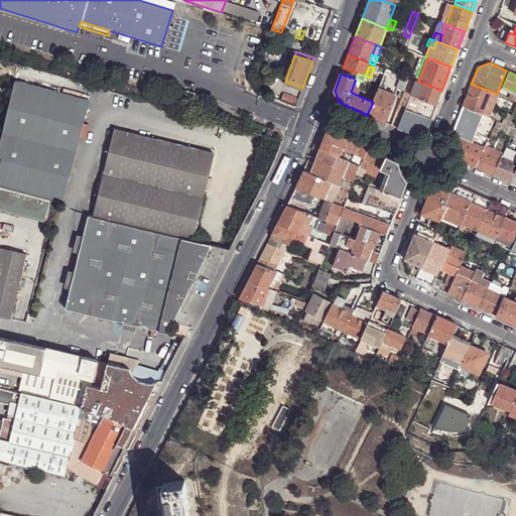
[(409,79),(401,76),(396,88),(404,91),(404,89),(409,79)]
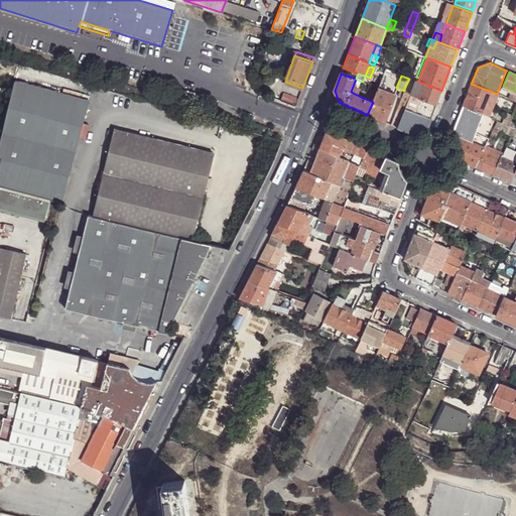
[(16,81),(0,143),(0,184),(3,186),(63,202),(91,101),(16,81)]
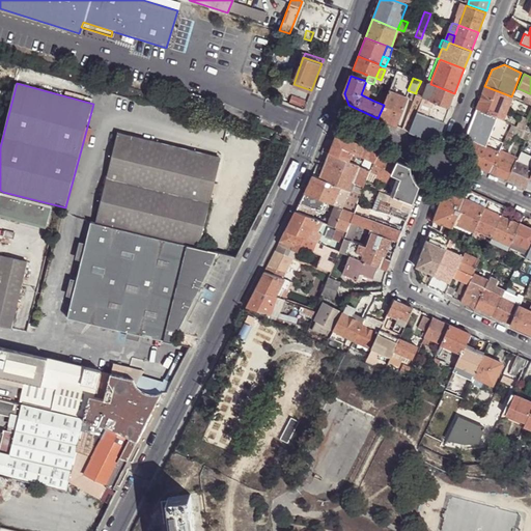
[(428,83),(423,98),(431,101),(437,86),(430,84),(428,83)]
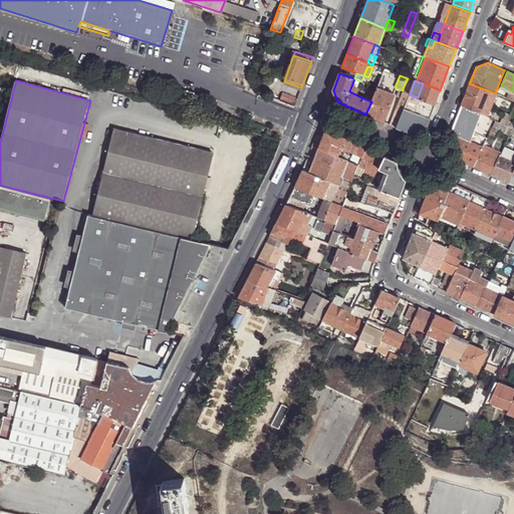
[(423,83),(418,97),(435,104),(440,90),(423,83)]
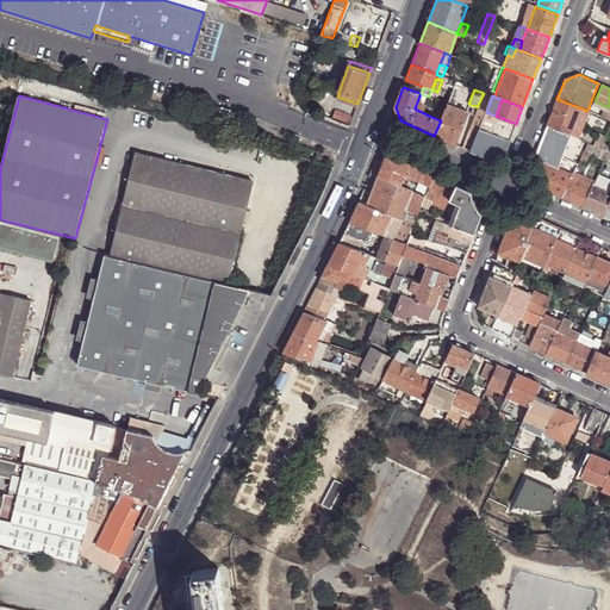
[(573,130),(582,109),(556,99),(547,125),(571,135),(573,130)]
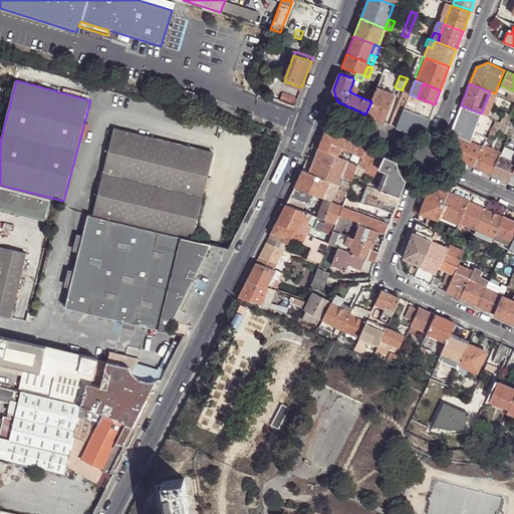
[(371,101),(365,114),(382,121),(394,94),(376,88),(371,101)]
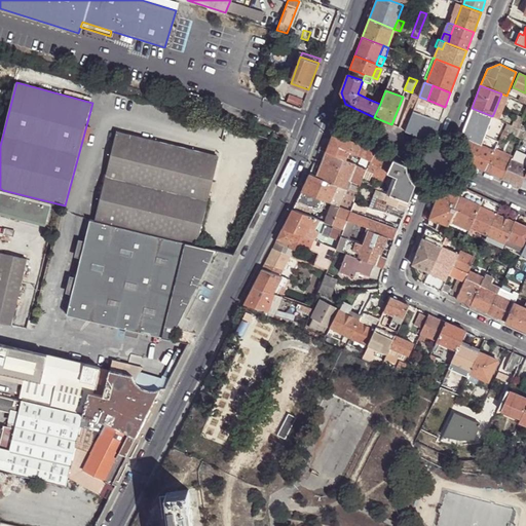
[(419,97),(413,95),(411,94),(404,112),(411,115),(405,130),(417,137),(436,130),(445,107),(427,100),(419,97)]
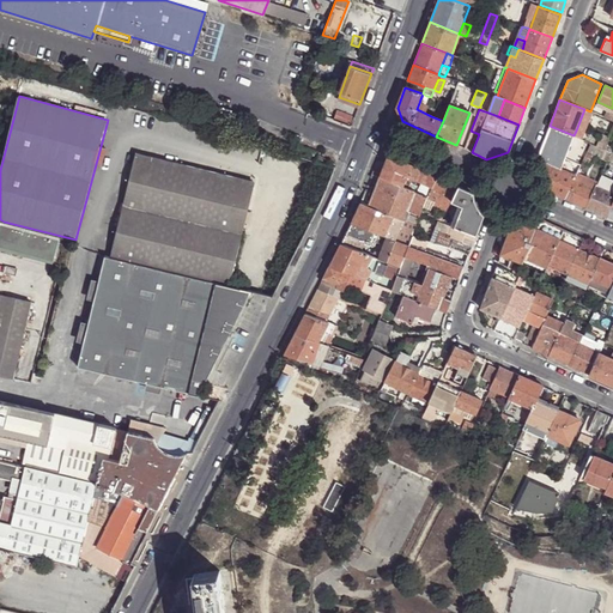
[(581,133),(590,111),(584,109),(576,131),(581,133)]
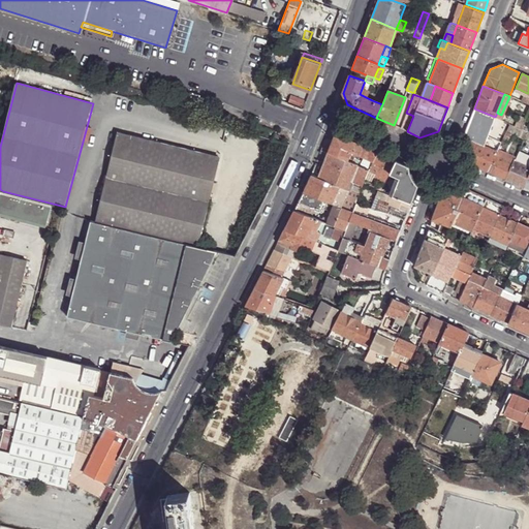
[(290,97),(287,103),(303,110),(306,102),(290,97)]
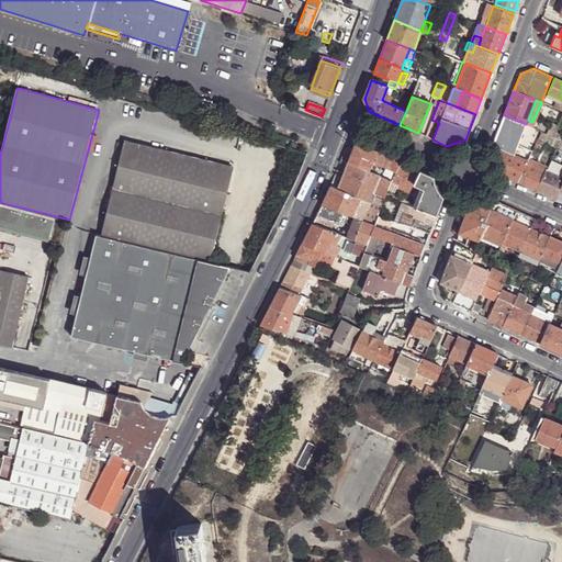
[(526,124),(504,115),(492,146),(513,156),(526,124)]
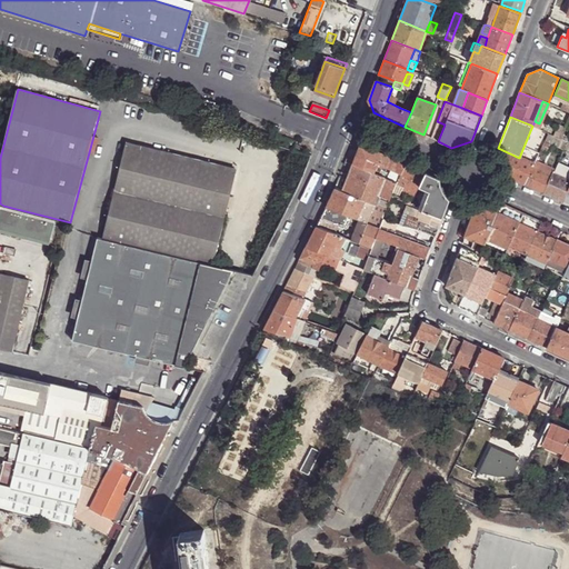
[(445,125),(437,121),(430,139),(438,141),(445,125)]
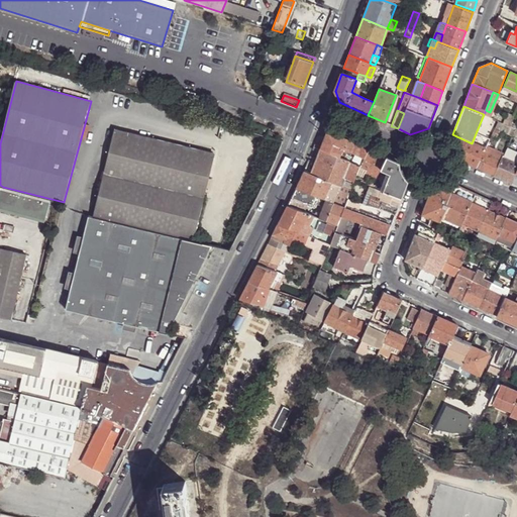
[(493,132),(496,127),(498,122),(492,118),(487,129),(493,132)]
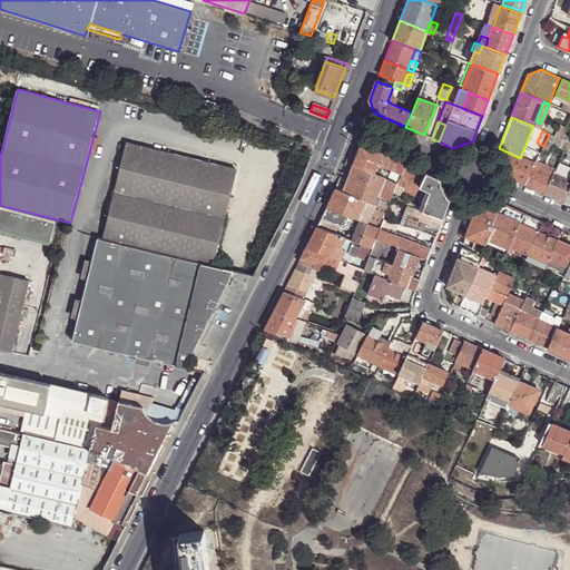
[(559,146),(562,140),(558,138),(549,135),(547,140),(559,146)]
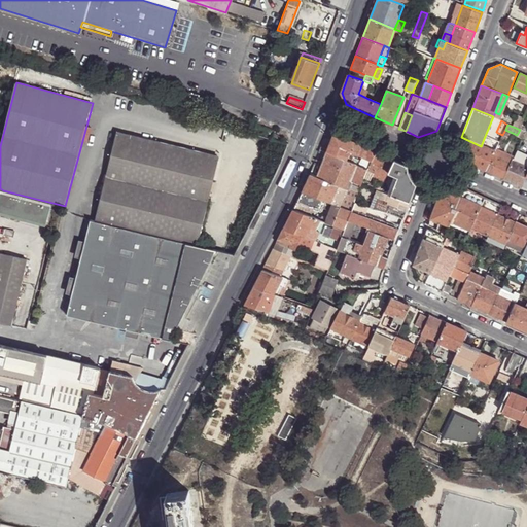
[(117,132),(96,220),(198,246),(219,156),(117,132)]
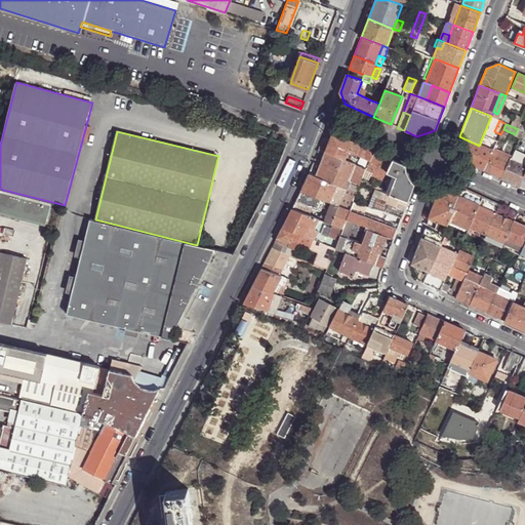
[(373,153),(374,152),(333,132),(332,132),(325,152),(347,160),(350,152),(370,161),(373,153)]
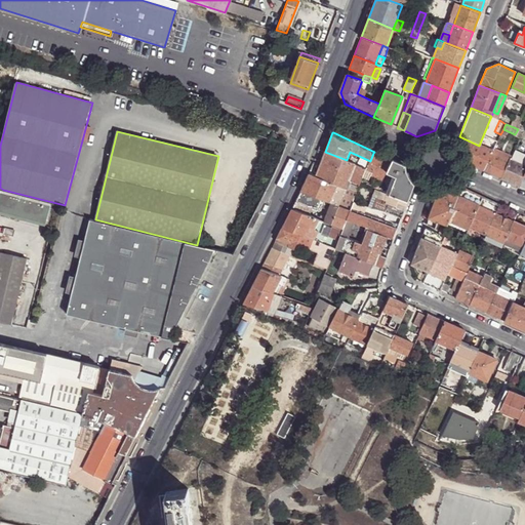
[(487,150),(479,146),(459,136),(457,142),(462,148),(466,155),(467,162),(484,170),(492,152),(487,150)]
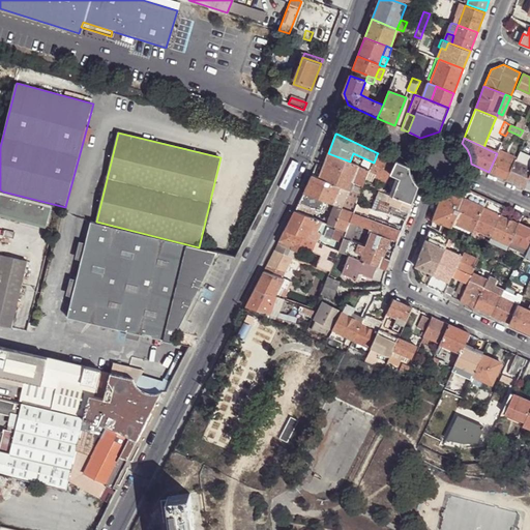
[(497,153),(501,146),(496,144),(492,151),(497,153)]
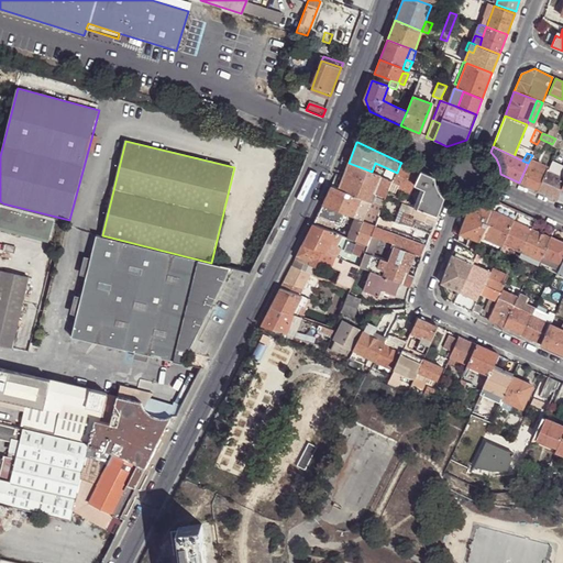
[(343,191),(361,197),(371,201),(372,198),(374,192),(386,197),(389,188),(393,180),(372,172),(349,163),(343,177),(349,179),(344,188),(343,191)]
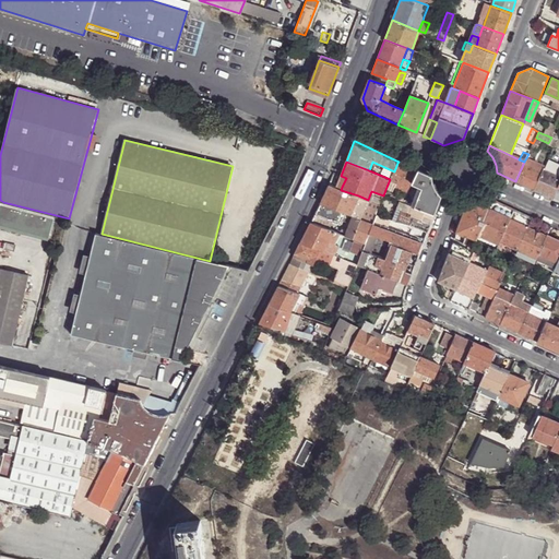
[(408,192),(412,183),(418,170),(399,162),(397,163),(394,171),(390,179),(396,182),(395,186),(399,187),(401,188),(408,192)]
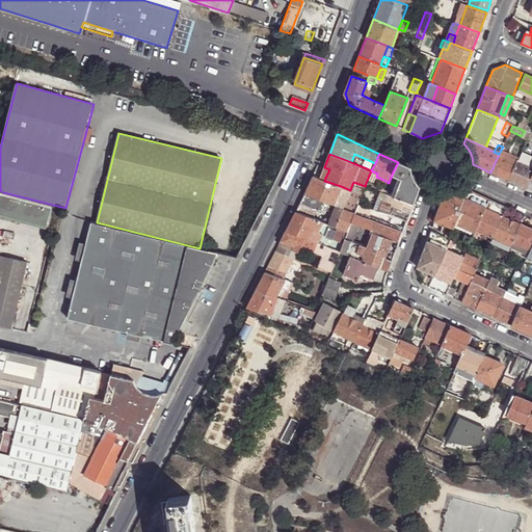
[(516,162),(499,154),(490,173),(508,181),(516,162)]
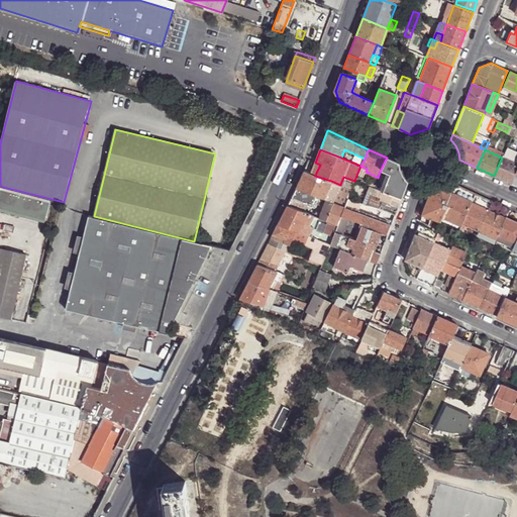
[(391,174),(384,191),(401,198),(408,182),(405,178),(401,171),(400,163),(387,157),(387,158),(381,170),(391,174)]
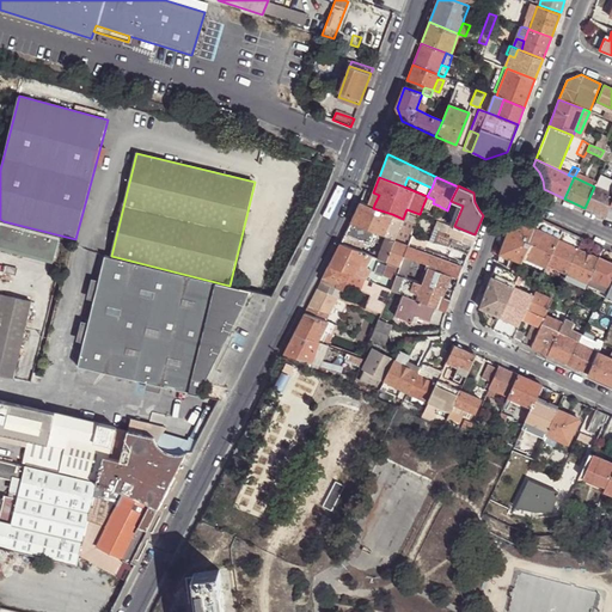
[(611,202),(611,193),(594,187),(585,208),(605,218),(611,202)]
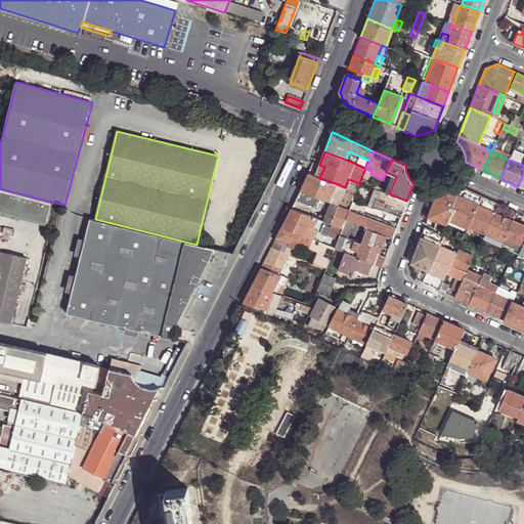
[(365,168),(362,175),(368,179),(369,176),(370,174),(372,171),(365,168)]
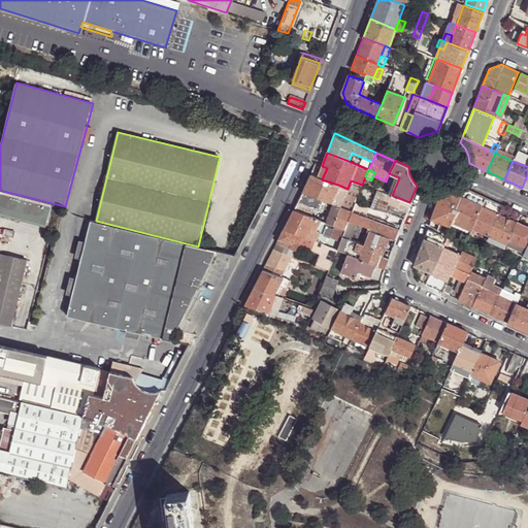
[(310,175),(302,193),(327,201),(330,203),(338,185),(322,179),(318,177),(310,175)]
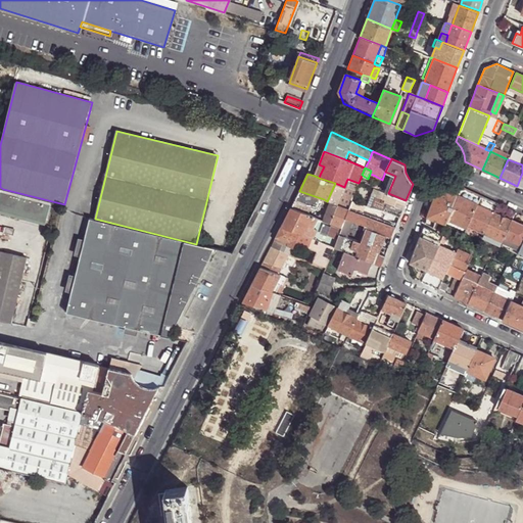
[(331,202),(337,204),(341,195),(344,187),(335,183),(327,201),(331,202)]
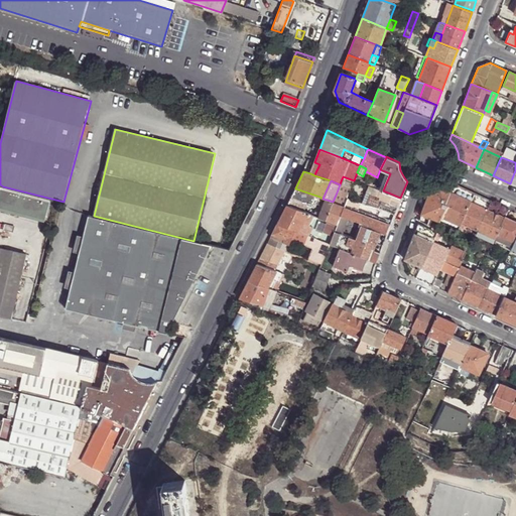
[(421,214),(424,215),(439,222),(456,185),(448,182),(444,185),(437,188),(430,189),(421,214)]
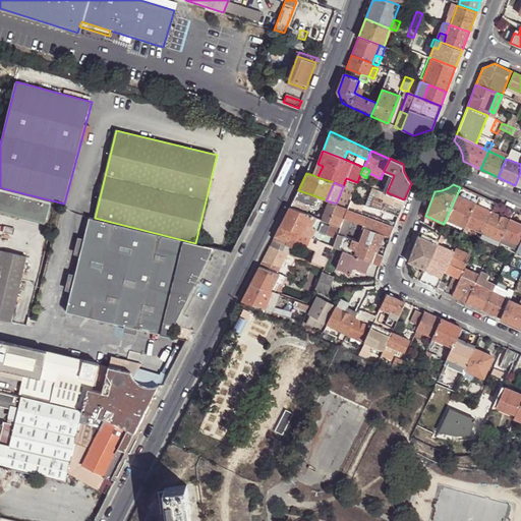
[(371,194),(374,195),(375,191),(378,188),(375,188),(367,185),(366,188),(371,194)]
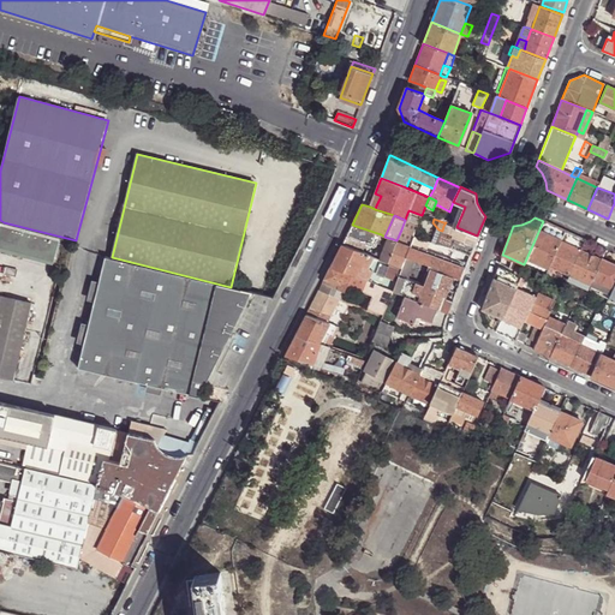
[(524,264),(547,274),(565,232),(543,221),(524,264)]
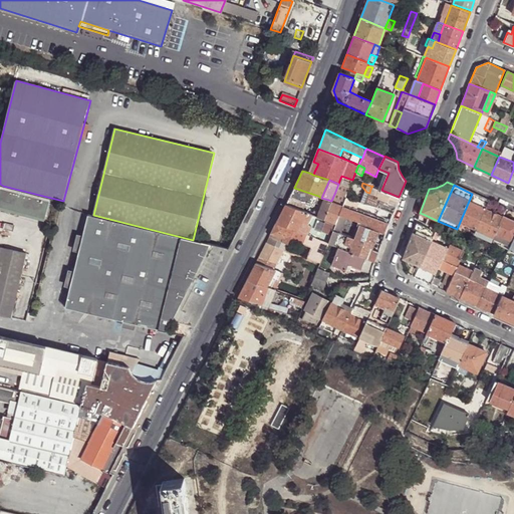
[(50,199),(0,187),(0,206),(45,217),(50,199)]
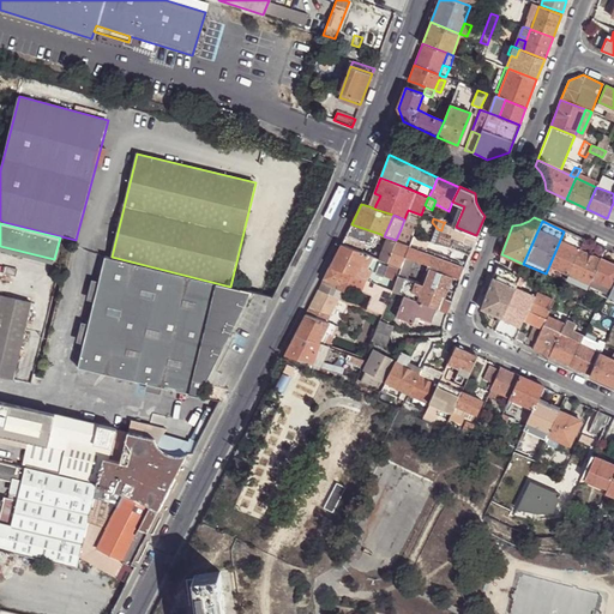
[(455,235),(453,239),(473,246),(476,235),(456,227),(447,223),(446,227),(445,232),(455,235)]
